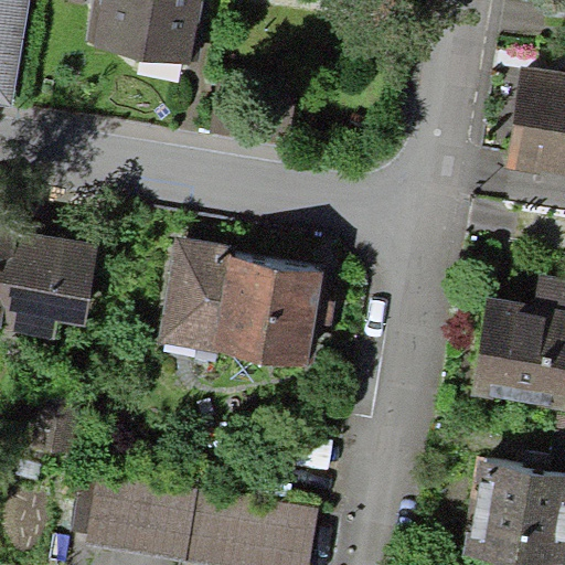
[(30,0),(0,0),(0,103),(16,105),(30,0)]
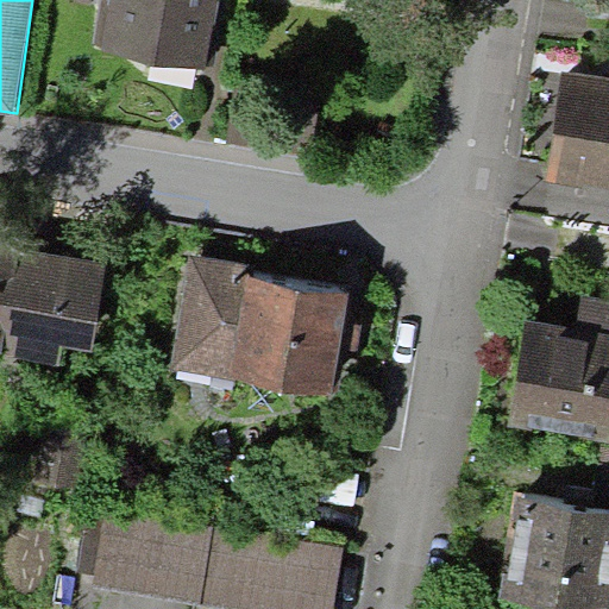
[(217,0),(102,0),(94,51),(205,70),(217,0)]
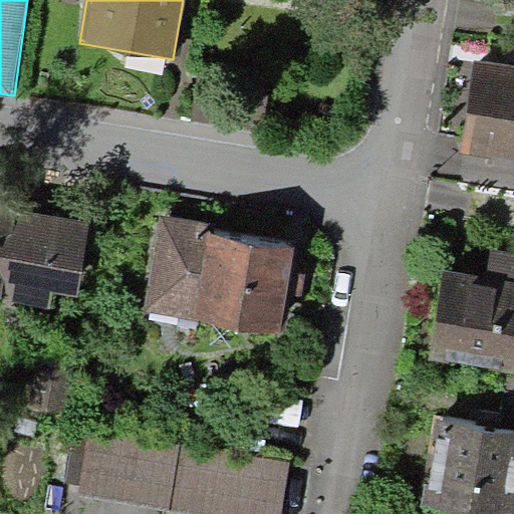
[(513,65),(473,59),(459,152),(513,160),(513,65)]
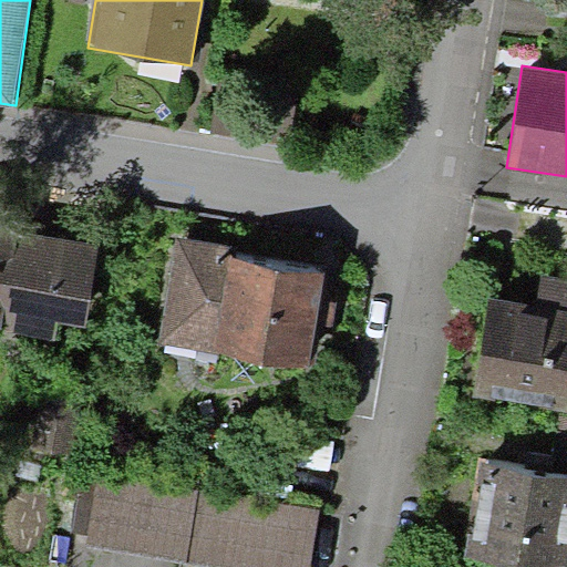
[(0,228),(0,331),(55,341),(59,321),(85,326),(99,245),(0,228)]
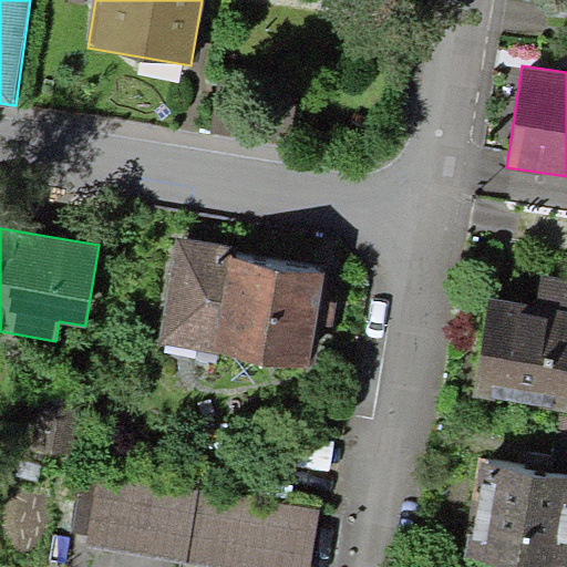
[(158,344),(214,352),(228,258),(230,247),(175,238),(158,344)]
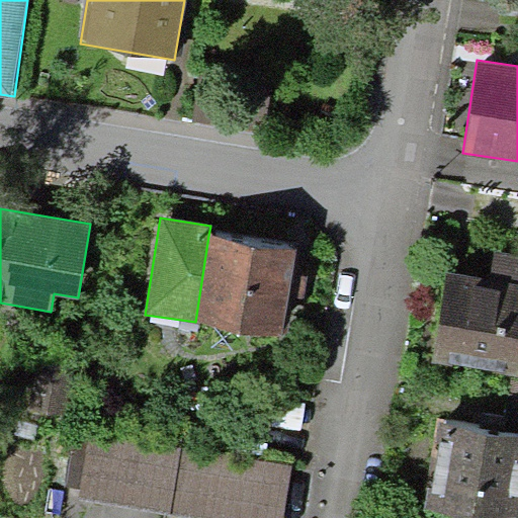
[(297,250),(208,236),(195,322),(283,336),(297,250)]
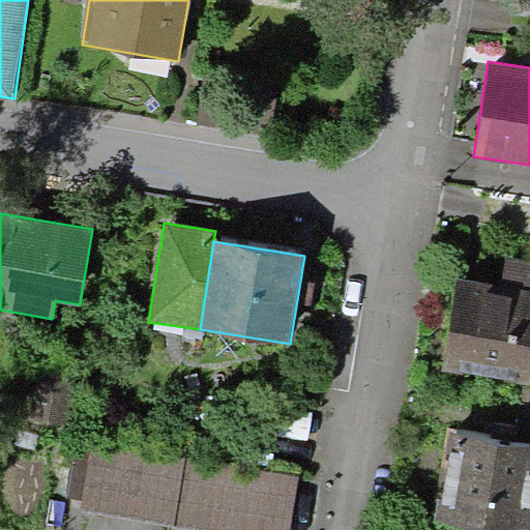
[(502,285),(459,277),(443,371),(529,384),(529,259),(507,256),(502,285)]
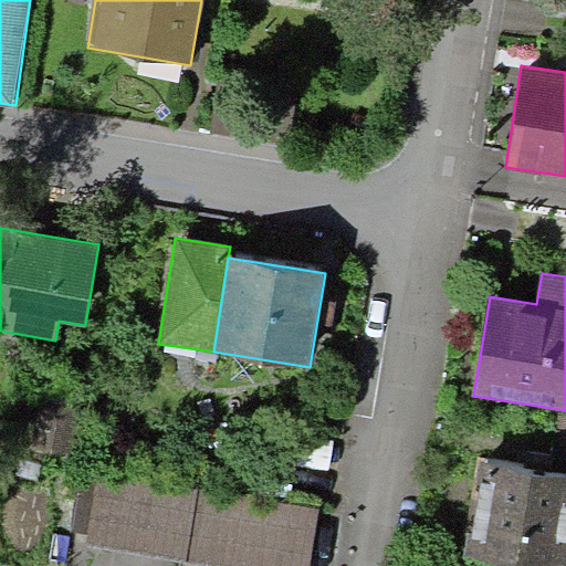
[(84,410),(33,401),(25,450),(75,458),(84,410)]
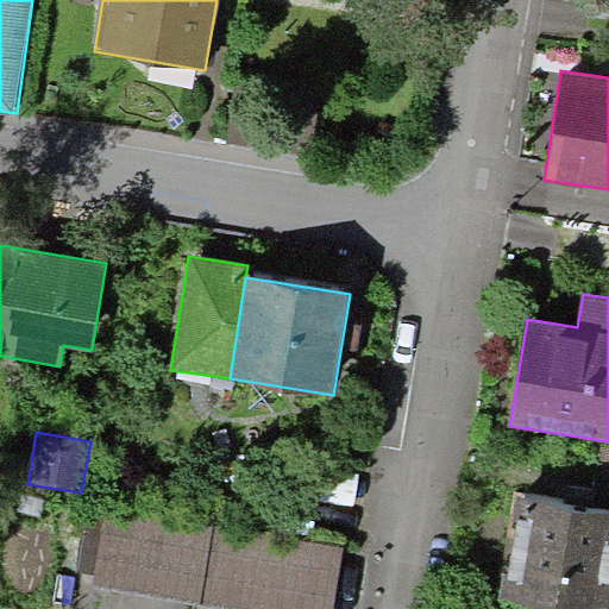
[(608,447),(601,447),(596,483),(608,485),(608,447)]
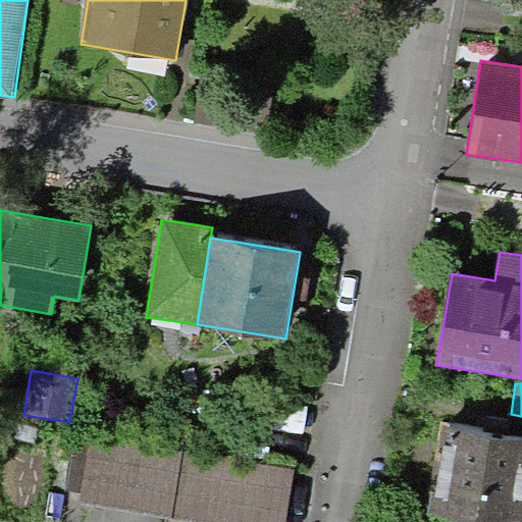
[(521,521),(521,437),(441,424),(427,514),(477,521),(521,521)]
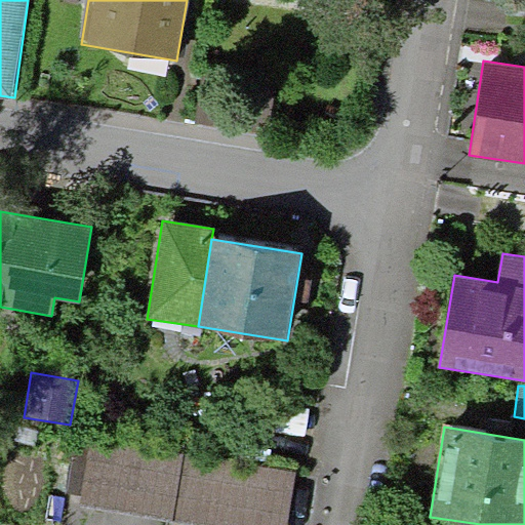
[(287,524),(297,473),(77,434),(67,491),(81,494),(79,503),(201,524),(287,524)]
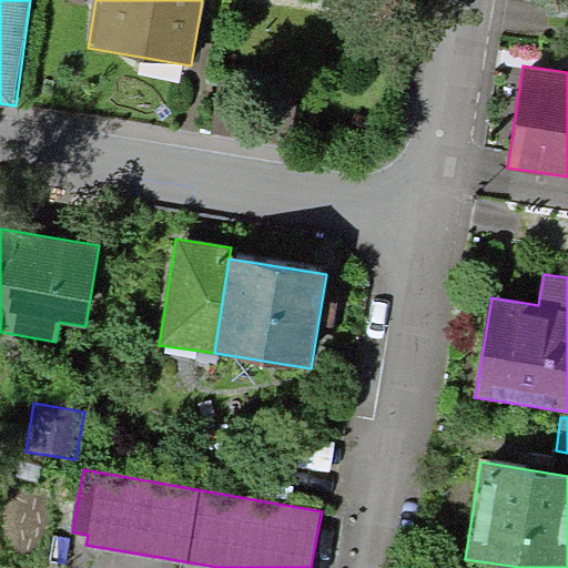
All buildings are outlined.
